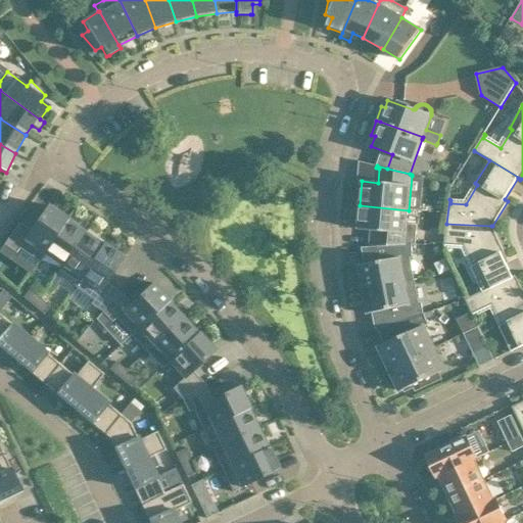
[(44,253),(66,221),(67,221),(67,220),(47,205),(30,231),(18,224),(4,245),(16,253),(19,248),(39,262),(45,254),(44,253)]
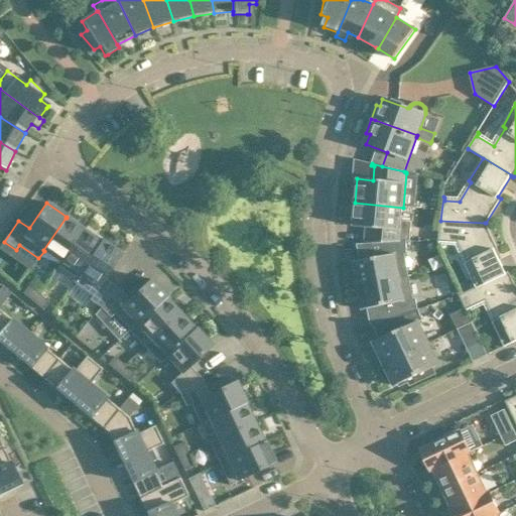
[(410,242),(411,222),(401,221),(403,208),(355,203),(354,208),(349,208),(347,224),(353,224),(353,227),(368,228),(373,229),(371,244),(406,242),(410,242)]
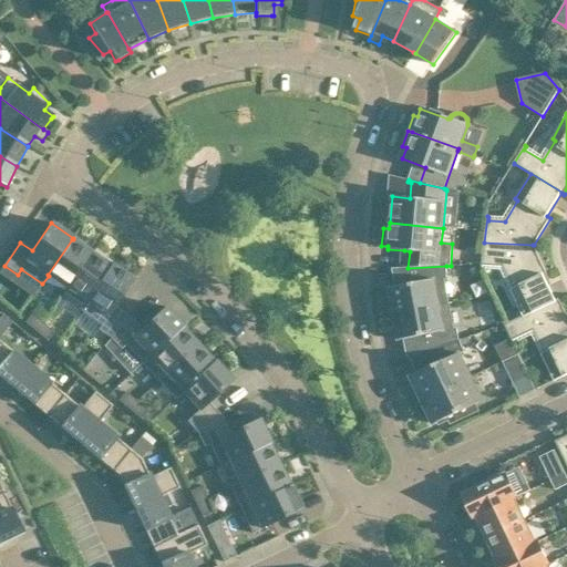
[(68,288),(92,253),(73,239),(72,239),(48,275),(49,276),(66,288),(68,288)]
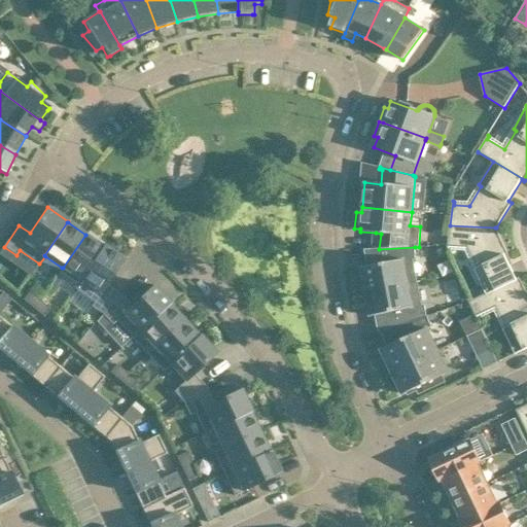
[(508,255),(498,233),(496,229),(495,229),(495,227),(450,225),(447,250),(449,250),(449,247),(467,249),(477,268),(475,270),(486,293),(469,302),(469,303),(520,278),(517,279),(505,256),(508,255)]
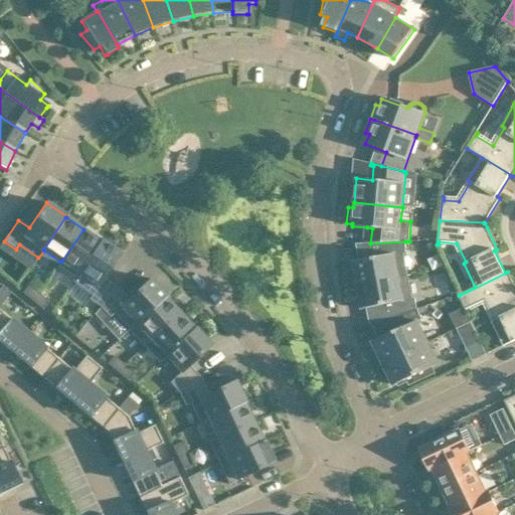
[(76,279),(102,241),(101,241),(83,229),(61,262),(60,262),(57,266),(75,278),(76,279)]
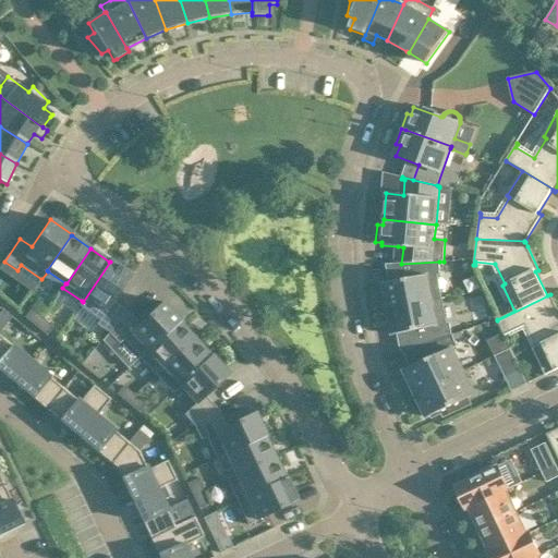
[(128,312),(113,302),(132,276),(110,261),(109,262),(110,262),(83,302),(82,301),(80,305),(100,319),(97,325),(109,334),(128,312)]
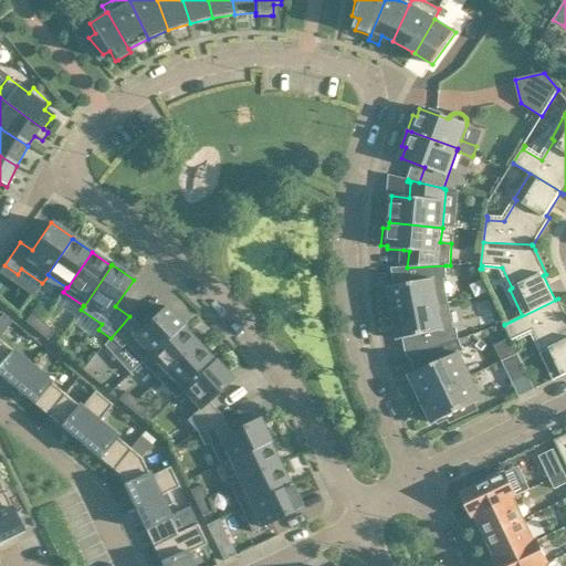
[(446,303),(441,280),(447,280),(446,265),(407,268),(400,268),(404,283),(396,284),(396,286),(389,287),(394,314),(451,303),(451,302),(446,303)]
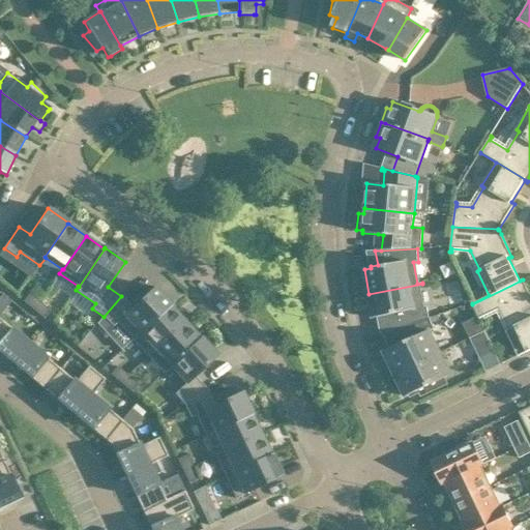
[(529,295),(523,280),(472,304),(480,322),(481,321),(480,318),(499,310),(508,329),(505,330),(518,357),(529,350),(529,295)]
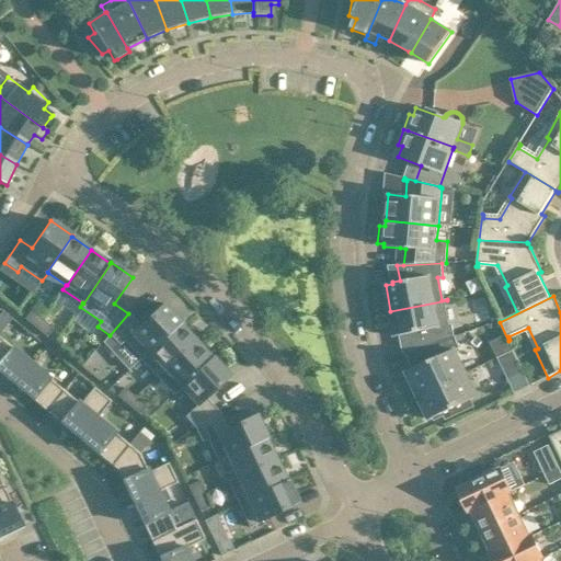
[(447,300),(390,311),(396,336),(401,335),(401,338),(409,336),(411,351),(404,353),(405,354),(455,336),(453,324),(447,325),(442,301),(448,300),(447,300)]
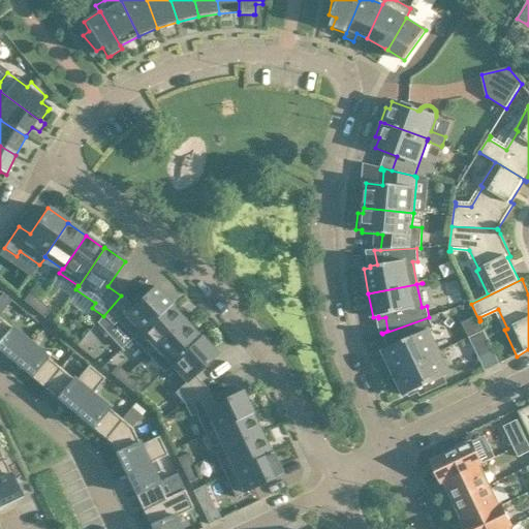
[(132,339),(169,305),(170,306),(172,305),(154,286),(131,308),(121,296),(103,316),(113,327),(117,322),(132,339)]
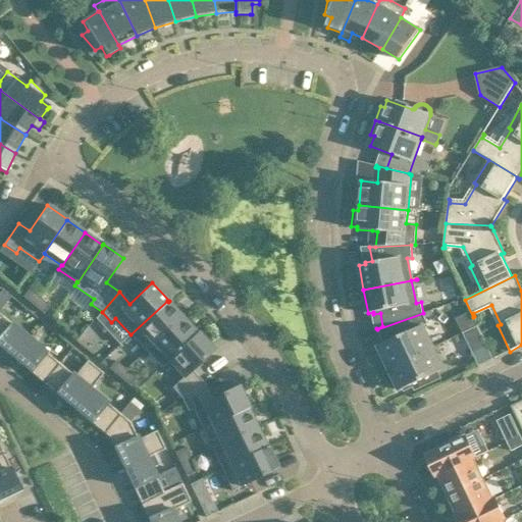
[(11,297),(3,290),(0,293),(0,299),(6,304),(11,297)]
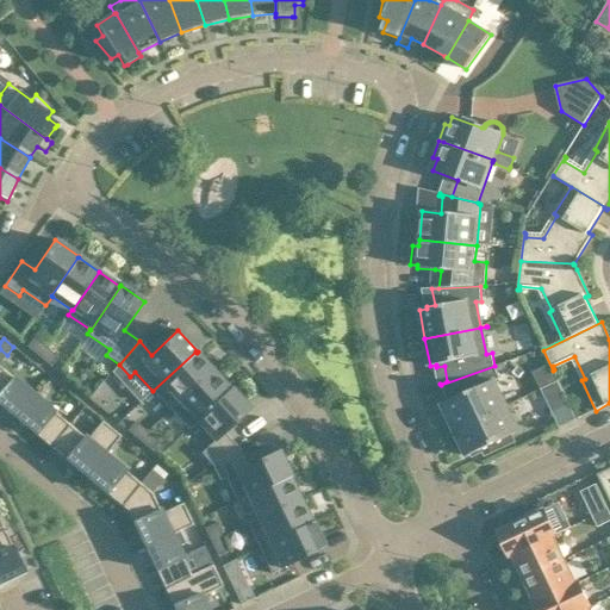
[(47,348),(35,338),(26,347),(39,358),(47,348)]
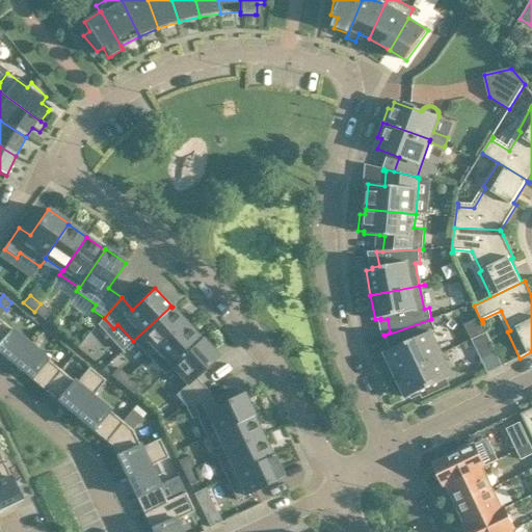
[(51,312),(41,303),(34,312),(45,320),(51,312)]
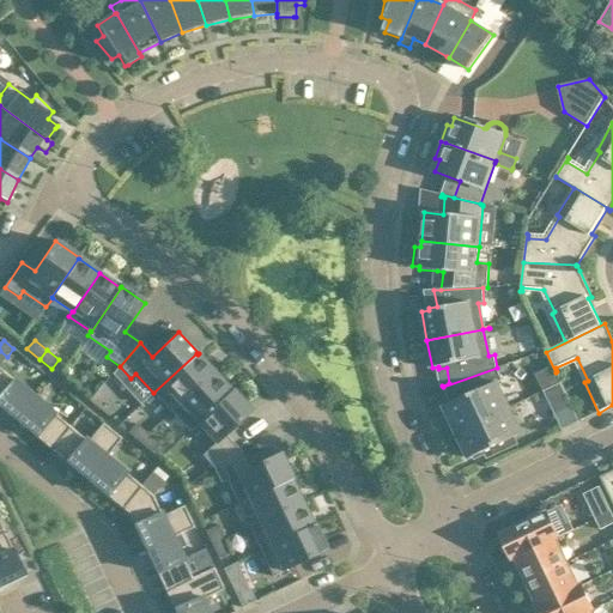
[(171,413),(214,372),(198,354),(196,353),(153,393),(171,413)]
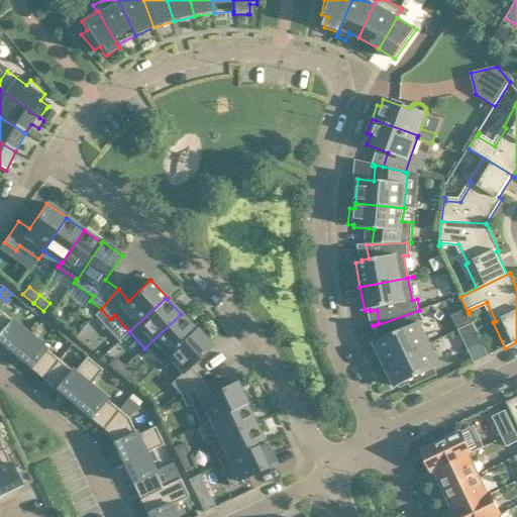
[(374,354),(380,368),(429,344),(419,323),(424,321),(420,311),(421,311),(421,310),(374,326),(373,326),(374,327),(379,325),(385,338),(375,343),(379,351),(374,354)]
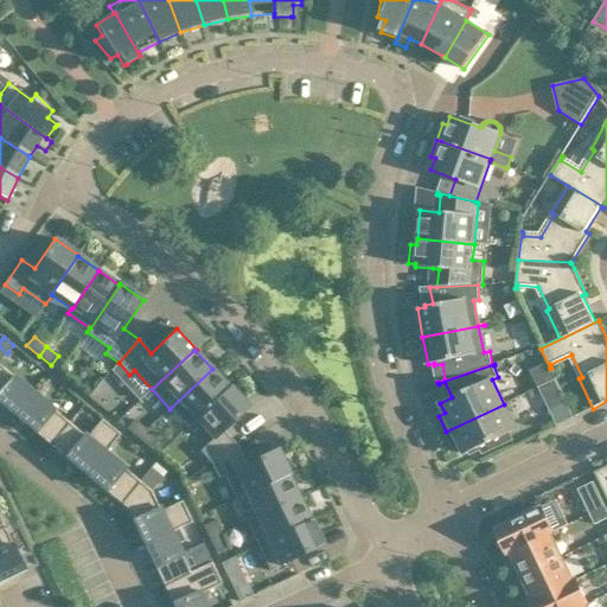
[(34,394),(0,365),(0,403),(16,416),(34,394)]
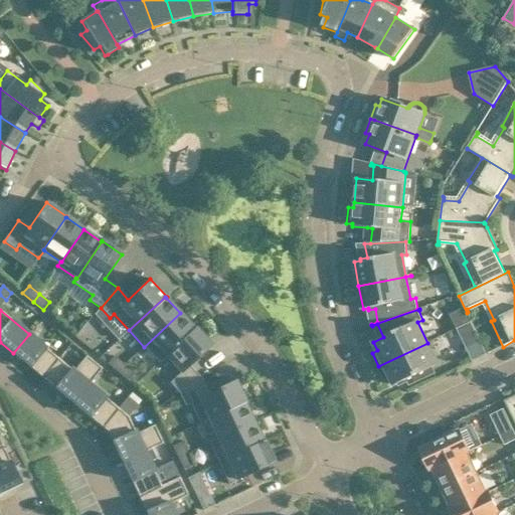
[(166,356),(195,329),(194,329),(180,313),(144,347),(159,363),(166,356)]
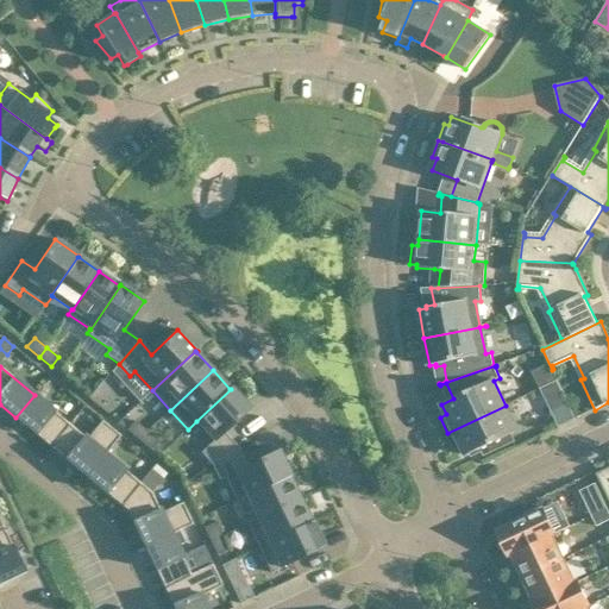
[(570,407),(557,381),(540,389),(552,415),(570,407)]
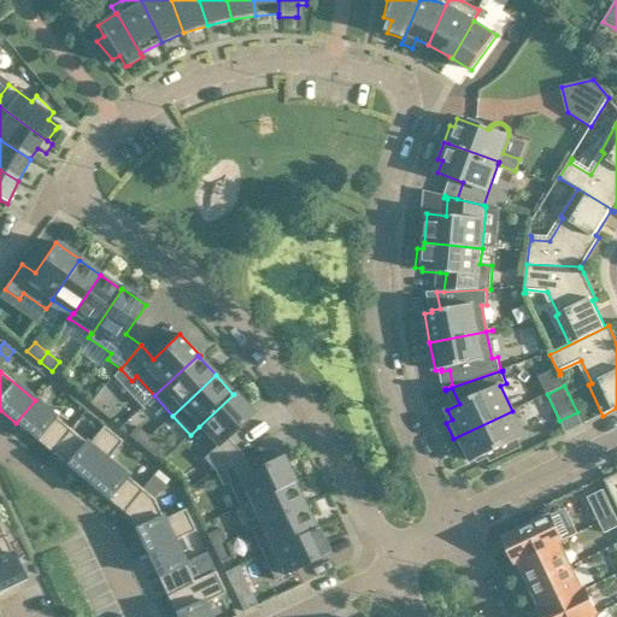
[(228,439),(254,415),(234,393),(233,394),(234,394),(199,427),(217,446),(204,459),(215,471),(241,453),(228,439)]
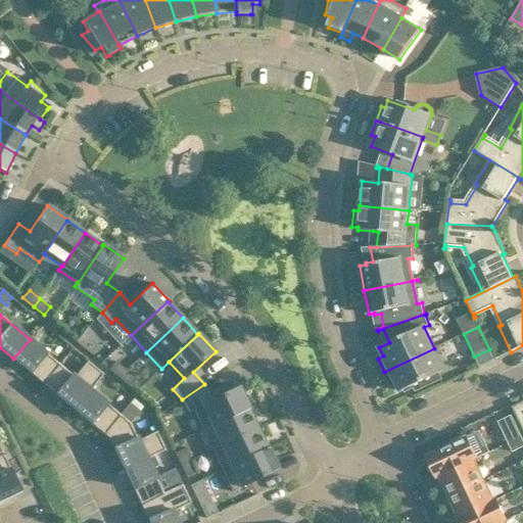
[(60,365),(30,339),(13,359),(44,384),(60,365)]
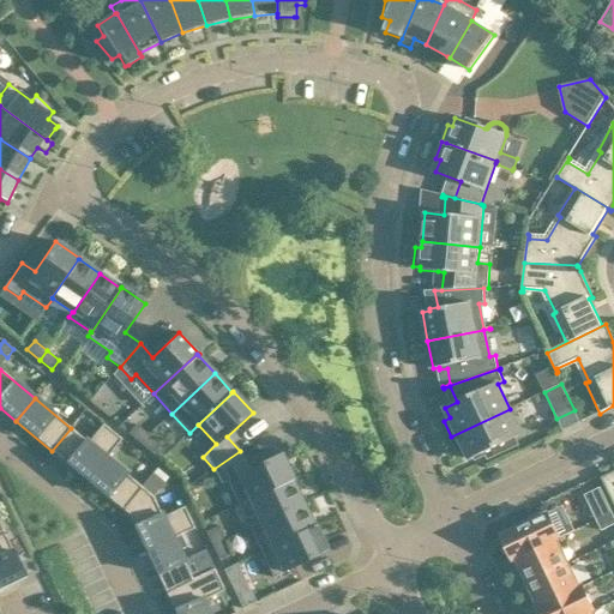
[(522,434),(510,409),(451,437),(459,453),(465,450),(470,459),(486,452),(488,459),(518,445),(515,438),(522,434)]
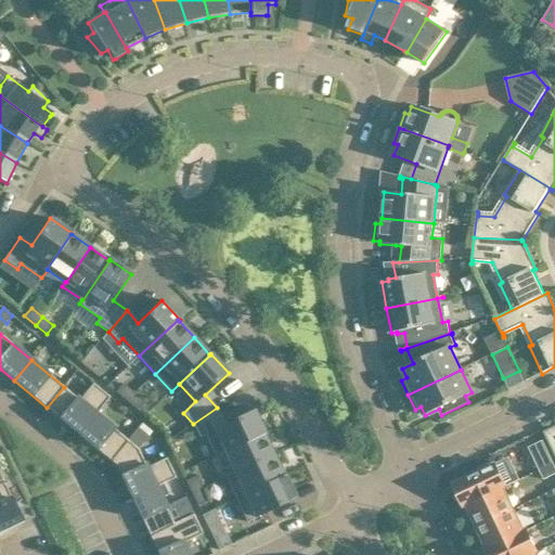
[(97,414),(110,398),(93,384),(79,400),(64,387),(47,408),(79,435),(95,414),(97,414)]
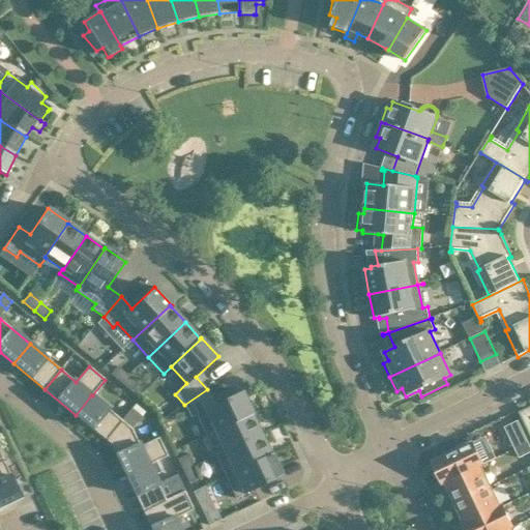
[(128,376),(118,366),(111,375),(121,383),(128,376)]
